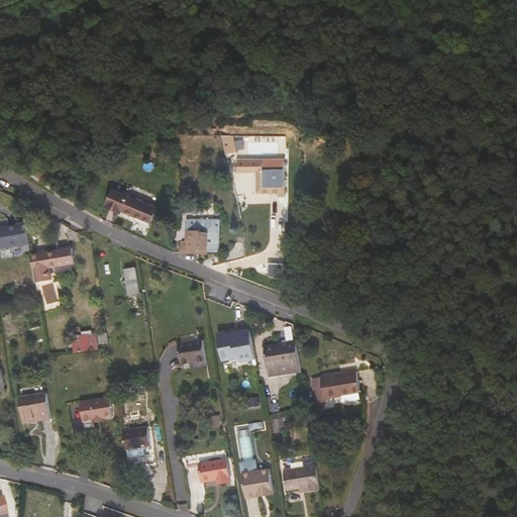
[(228,153),(239,151),(234,134),(224,136),(228,153)]
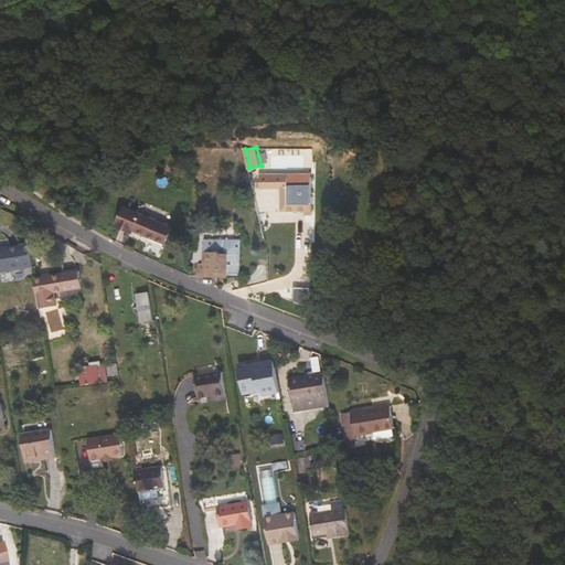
[(306,214),(312,214),(312,183),(312,176),(300,176),(300,173),(260,174),(260,188),(281,188),(281,210),(306,210),(306,214)]
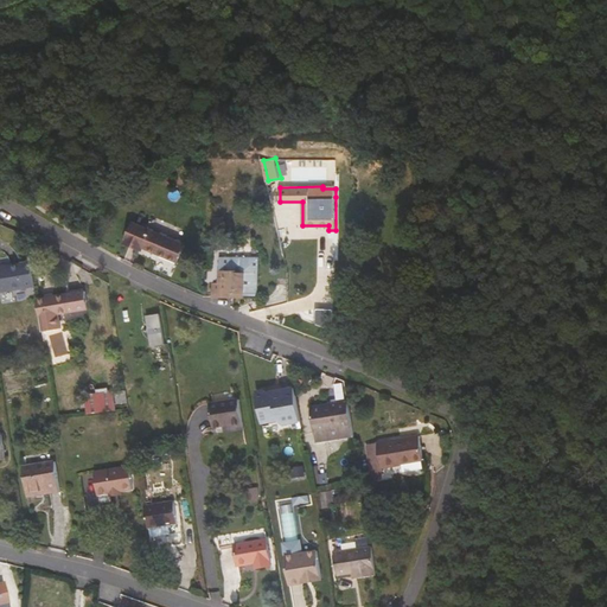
[(185,246),(134,223),(126,241),(178,263),(185,246)]
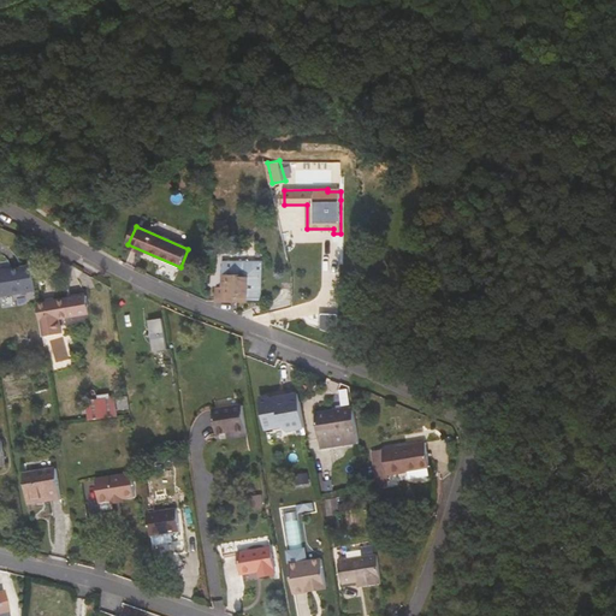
[(264,264),(240,262),(240,278),(225,277),(224,277),(224,289),(217,288),(217,302),(238,302),(240,300),(262,301),(264,264)]
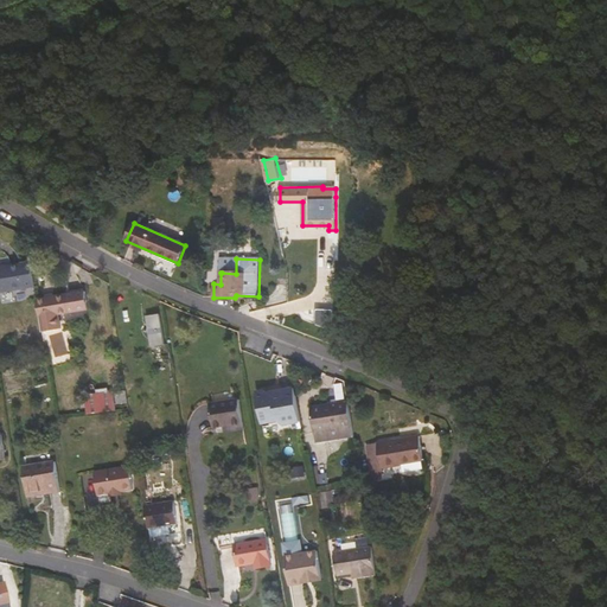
[(236,274),(236,259),(223,259),(222,273),(236,274)]
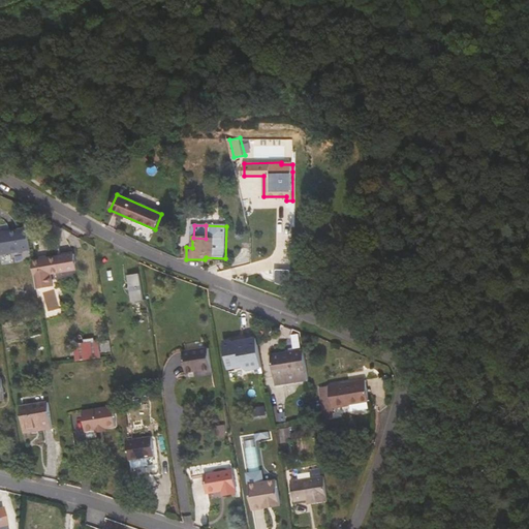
[(0,254),(31,250),(27,228),(8,231),(9,235),(0,235),(0,254)]
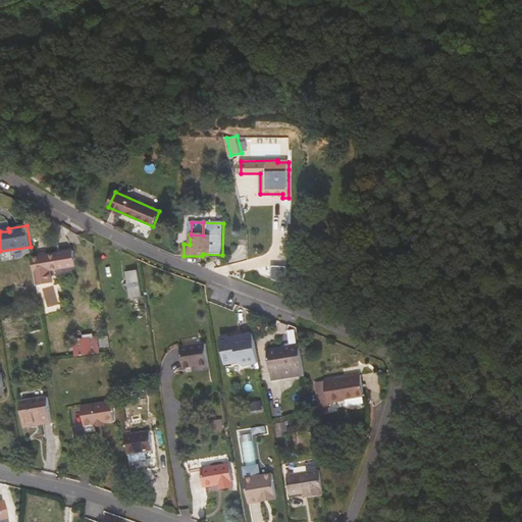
[(33,258),(37,286),(52,282),(50,271),(75,266),(72,252),(33,258)]
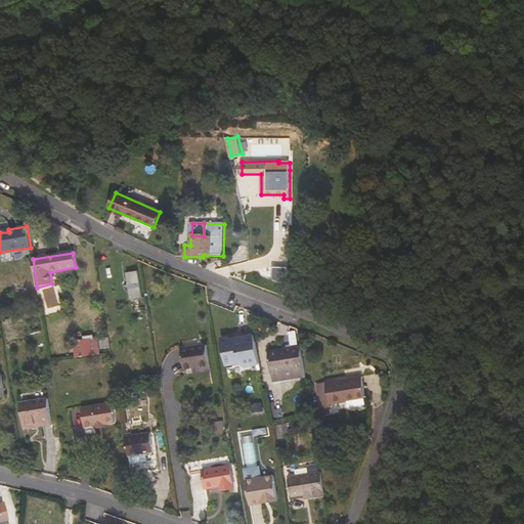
[(138,272),(127,273),(132,300),(142,298),(138,272)]
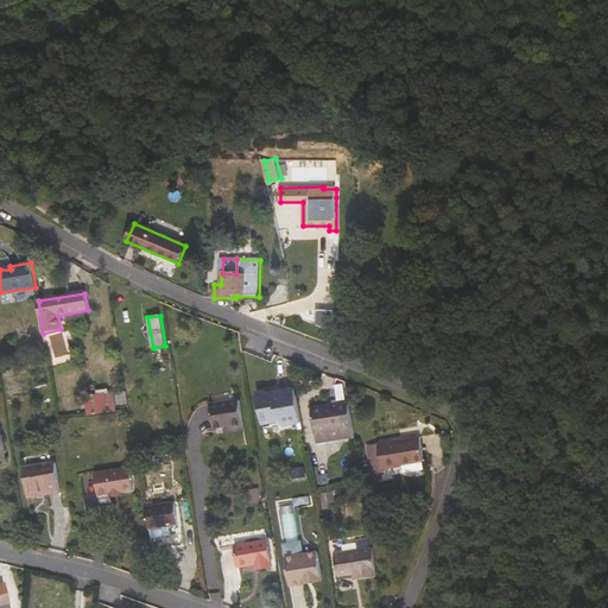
[(86,396),(88,416),(116,411),(113,392),(108,393),(108,388),(96,391),(96,394),(86,396)]
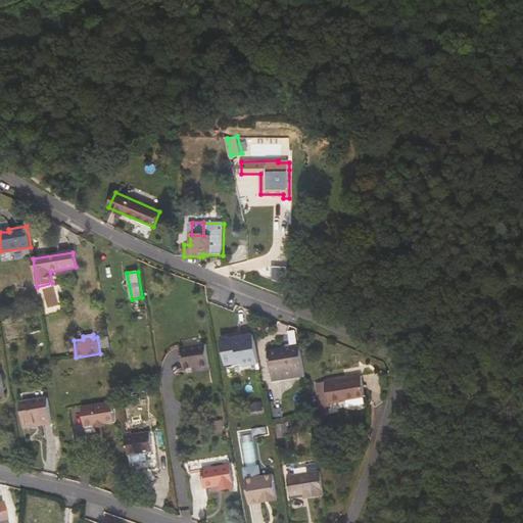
[(108,336),(99,338),(101,348),(110,346),(108,336)]
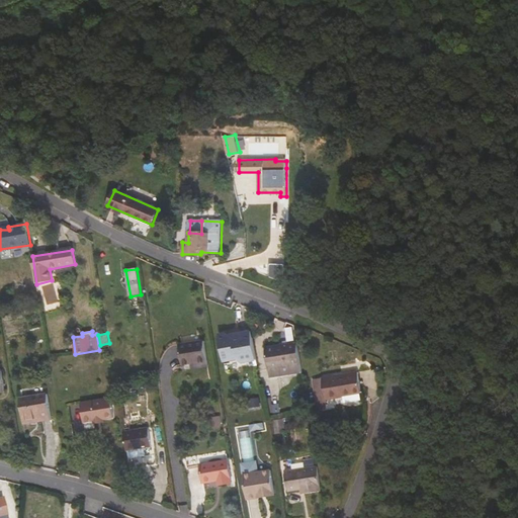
[(258,356),(254,333),(244,335),(244,339),(239,340),(238,337),(230,339),(229,335),(221,336),(225,357),(235,355),(239,355),(243,358),(255,356),(258,356)]
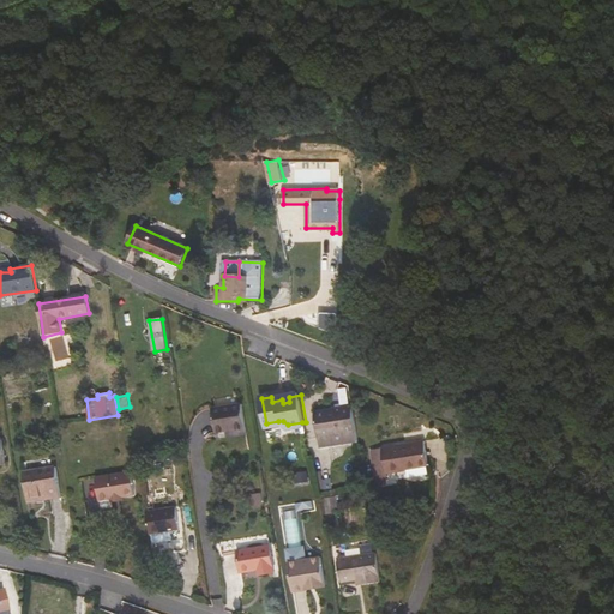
[(235,429),(236,435),(247,434),(242,404),(212,409),(217,433),(228,431),(235,429)]
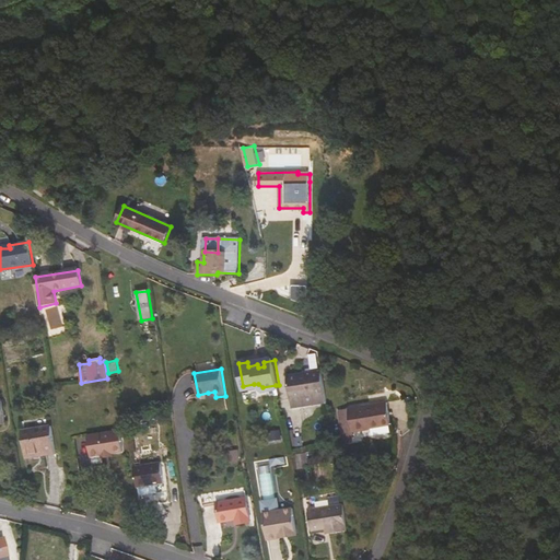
[(322,371),(289,376),(293,408),(327,403),(322,371)]
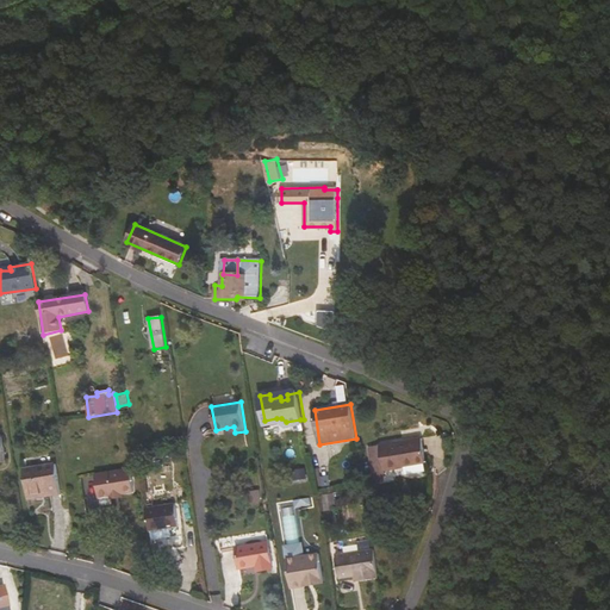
[(404,466),(425,462),(422,439),(384,444),(384,446),(368,448),(374,483),(385,481),(384,471),(397,468),(396,467),(404,466)]
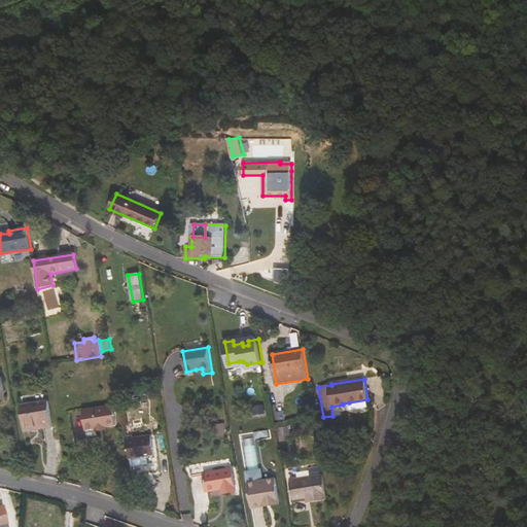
[(369,407),(367,399),(349,402),(350,407),(350,410),(369,407)]
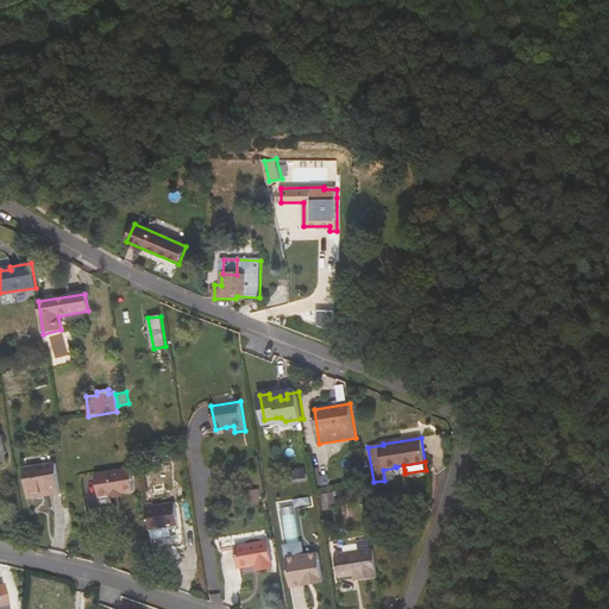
[(24,470),(27,495),(49,491),(50,495),(61,493),(55,464),(24,470)]
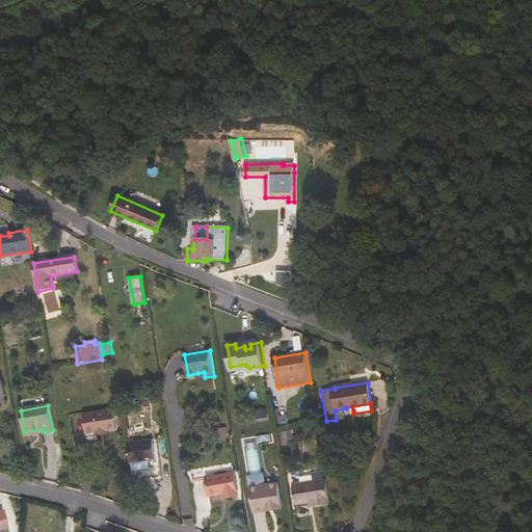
[(112,429),(109,407),(82,413),(86,433),(97,431),(107,430),(112,429)]
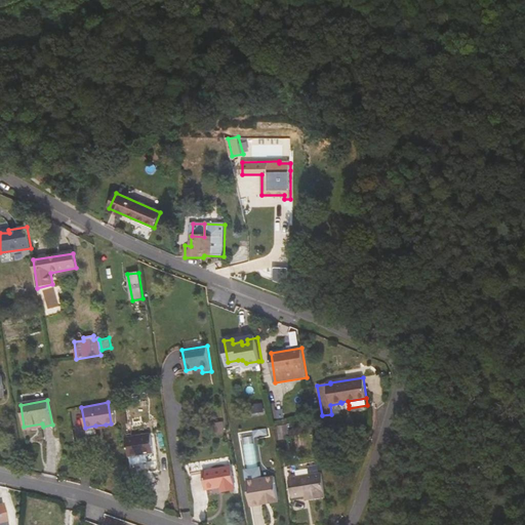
[(333,452),(329,432),(323,433),(326,453),(333,452)]
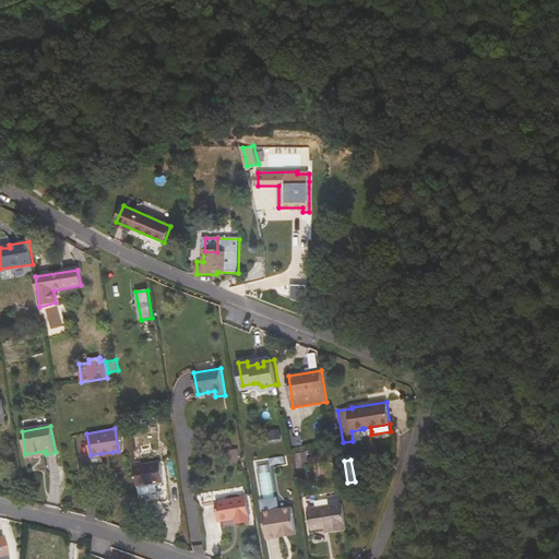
[(161,462),(133,466),(137,487),(164,482),(161,462)]
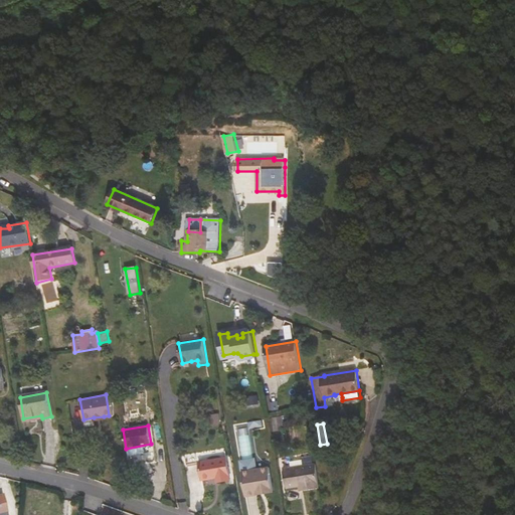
[(199,463),(198,456),(185,458),(186,466),(199,464),(202,480),(217,478),(217,483),(230,481),(226,459),(199,463)]
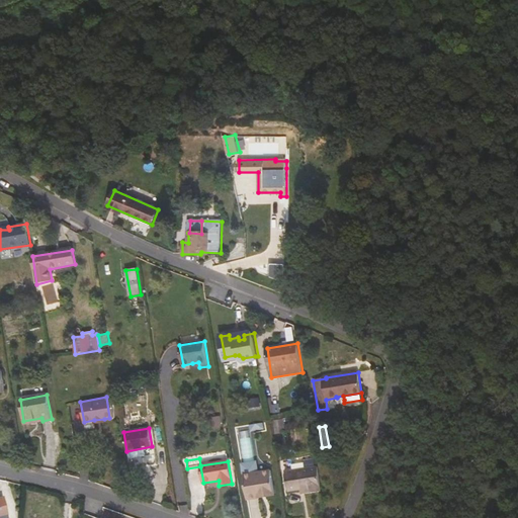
[(321,491),(318,467),(285,472),(288,491),(304,489),(305,494),(321,491)]
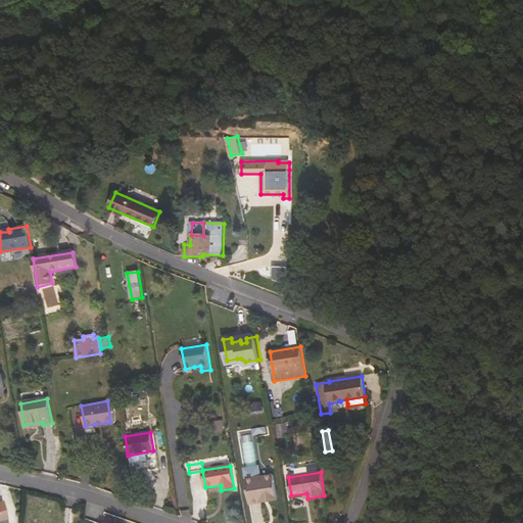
[(273,474),(245,479),(249,505),(262,503),(262,500),(277,496),(273,474)]
